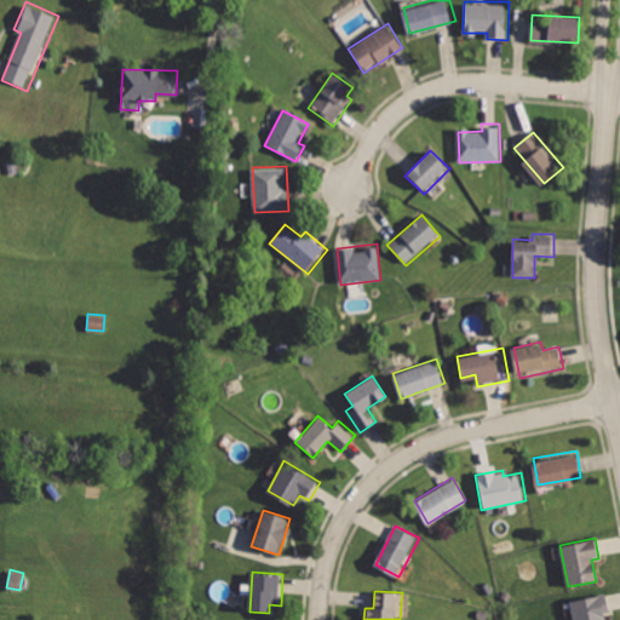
[(572,601),(575,619),(603,619),(603,615),(609,614),(606,595),(572,601)]
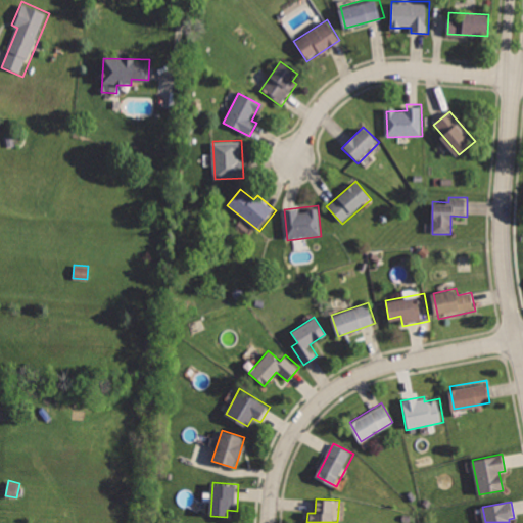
All buildings are outlined.
